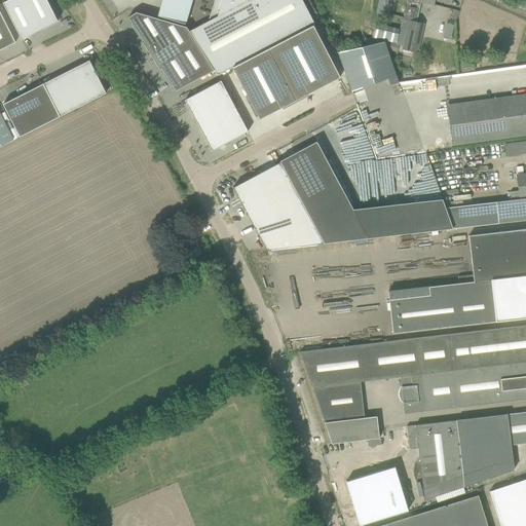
[(21,39),(58,21),(46,0),(7,0),(2,3),(21,39)]
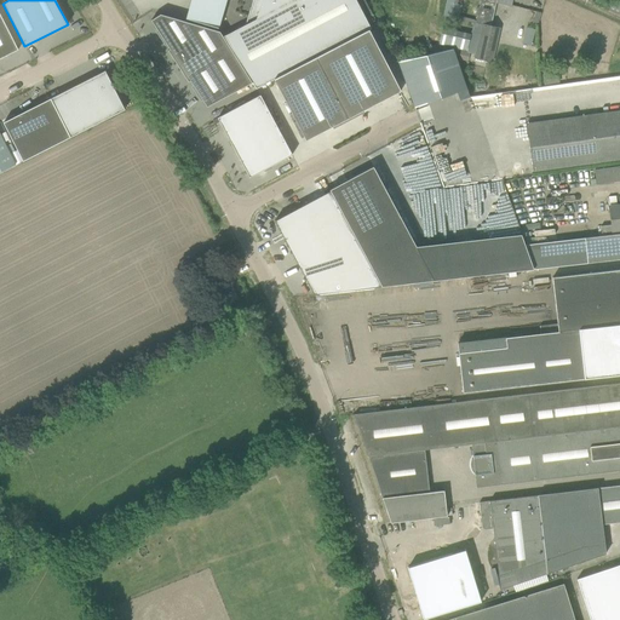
[(190,0),(185,19),(218,28),(225,0),(190,0)]
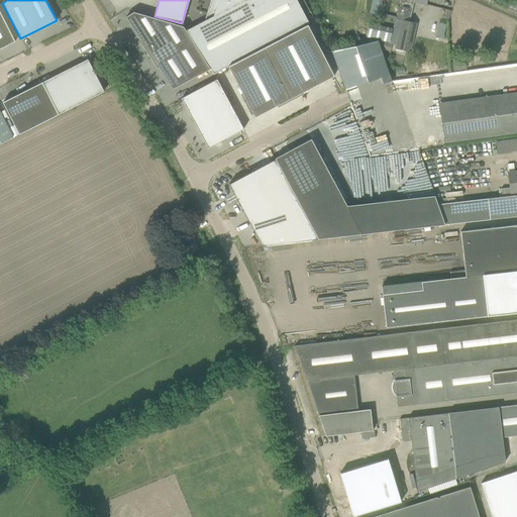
[(210,0),(204,21),(186,31),(210,70),(213,74),(228,66),(263,47),(308,25),(309,24),(296,0),(210,0)]
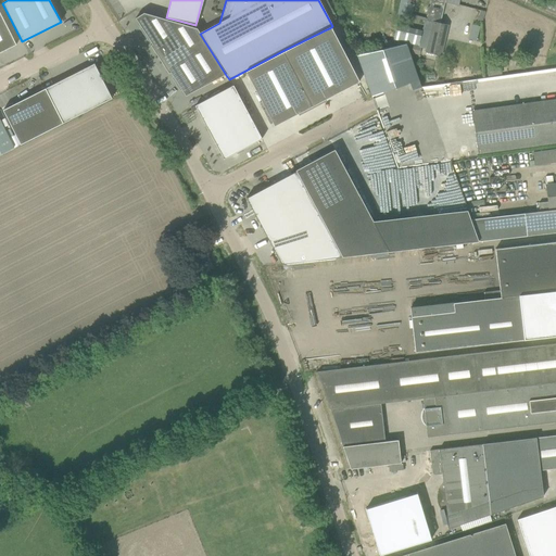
[(401,0),(399,14),(411,16),(414,3),(409,2),(409,0),(401,0)]
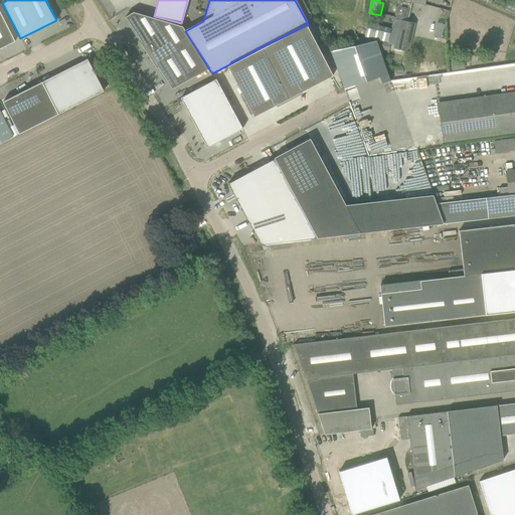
[(400,0),(400,1),(397,12),(396,12),(392,29),(389,41),(395,42),(393,48),(408,52),(415,23),(407,21),(411,0),(412,0),(425,3),(425,0),(400,0)]
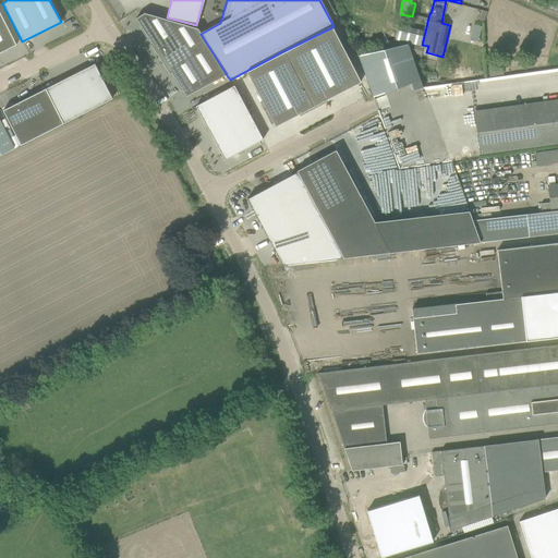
[(484,24),(487,13),(483,11),(478,22),(484,24)]
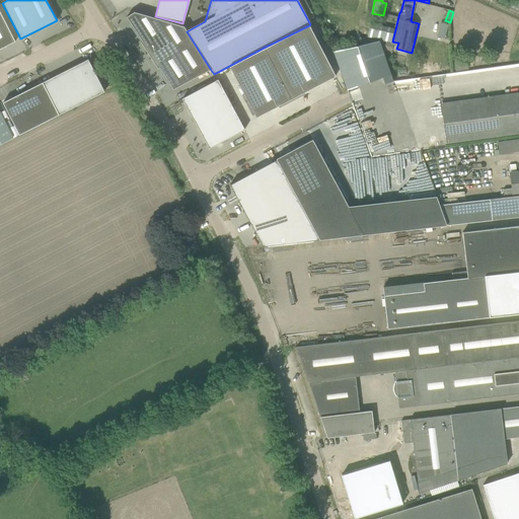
[(0,49),(15,42),(0,11),(0,49)]
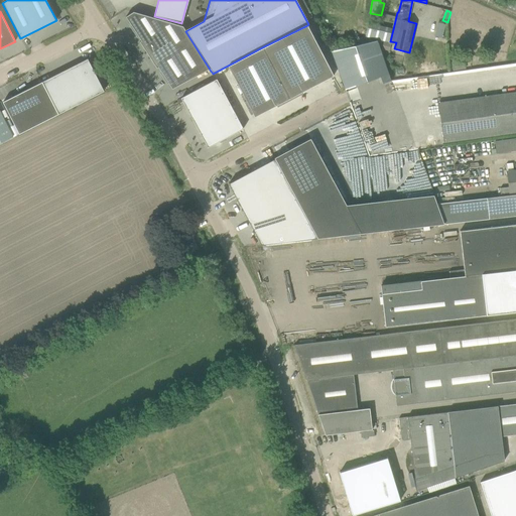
[(185,31),(182,27),(133,12),(125,17),(140,41),(139,42),(155,69),(157,67),(171,89),(210,70),(185,31)]
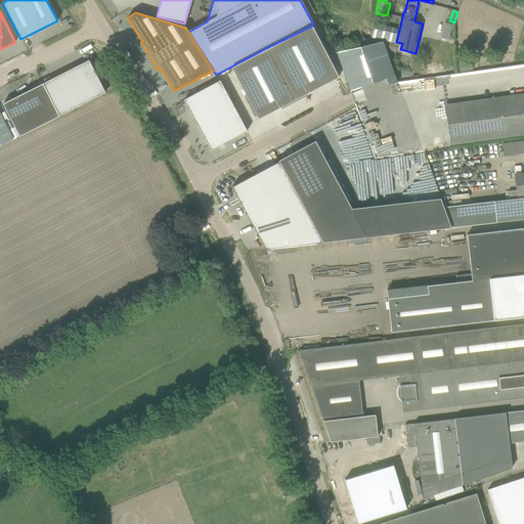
[(375,24),(372,37),(396,42),(398,35),(399,30),(375,24)]
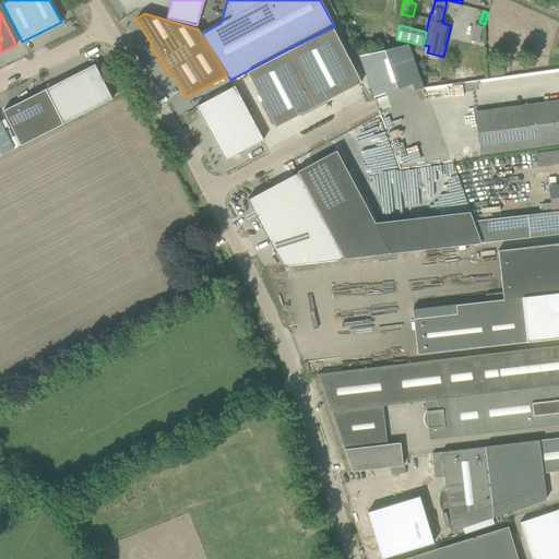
[(483,28),(475,26),(471,40),(478,43),(483,28)]
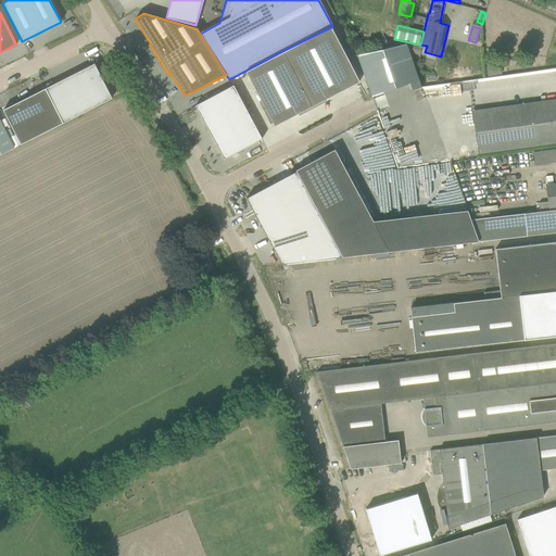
[(331,27),(282,51),(312,106),(358,83),(331,27)]
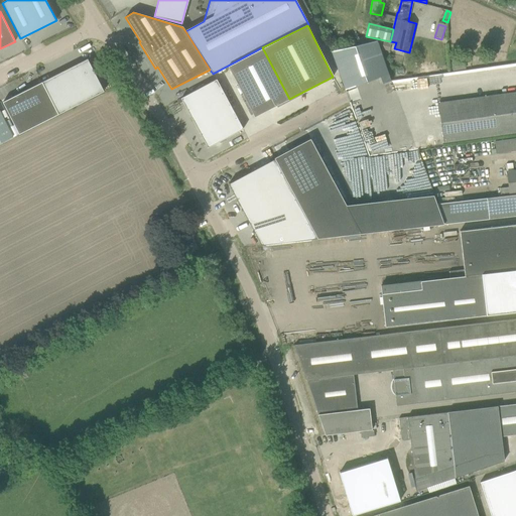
[(376,39),(334,54),(346,93),(390,77),(377,40),(376,39)]
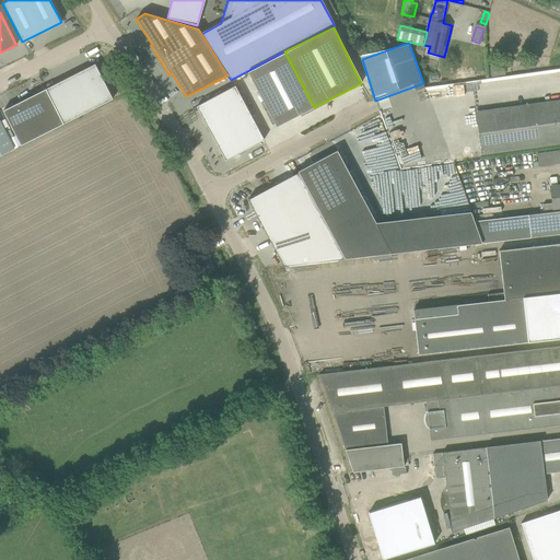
[(284,51),(247,71),(277,127),(314,107),(284,51)]
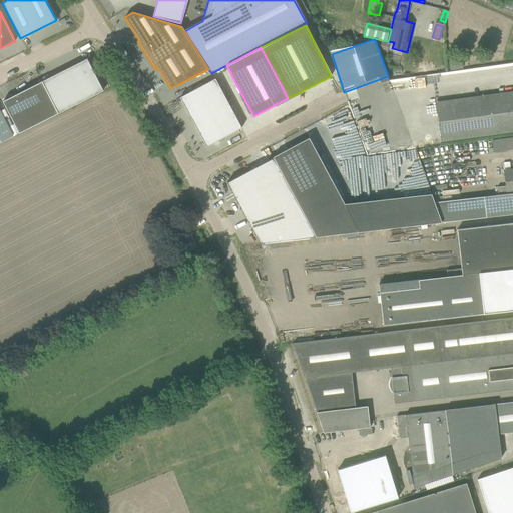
[(58,113),(103,91),(87,59),(42,81),(58,113)]
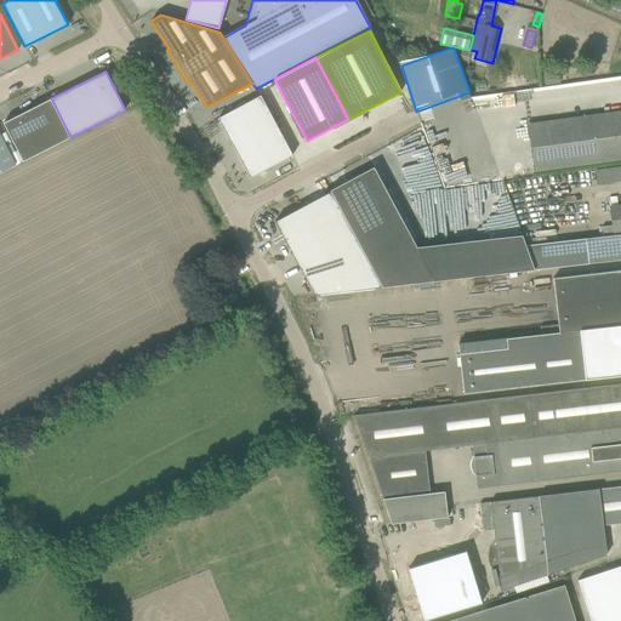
[(524,75),(516,75),(517,87),(525,86),(524,75)]
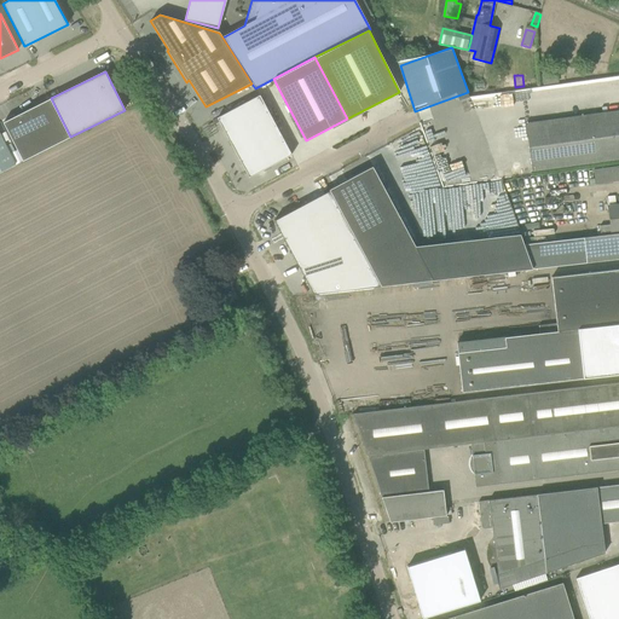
[(243,166),(249,177),(259,172),(260,172),(291,155),(260,96),(217,117),(242,165),(242,166),(243,166)]
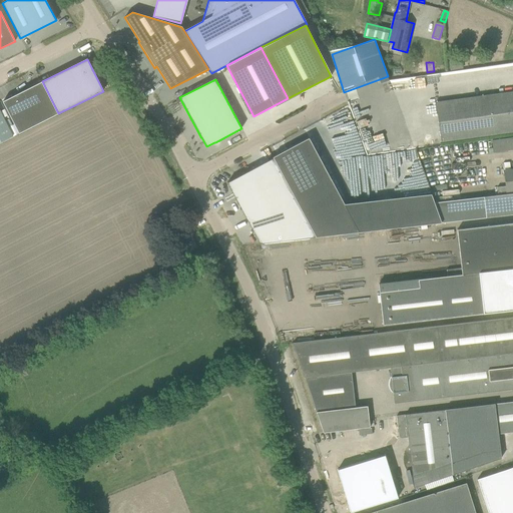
[(42,81),(3,101),(19,133),(58,113),(42,81)]
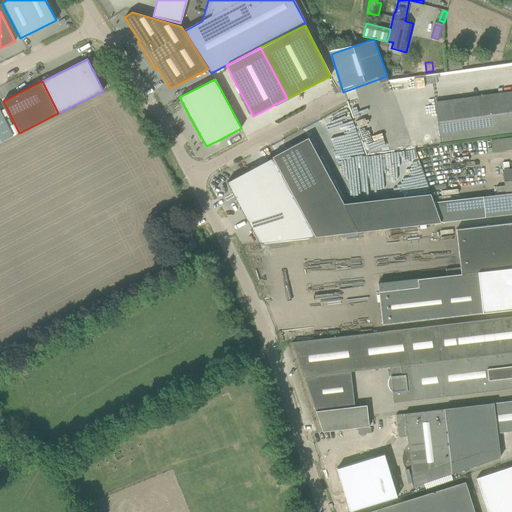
[(511,131),(511,91),(434,102),(440,142),(511,131)]
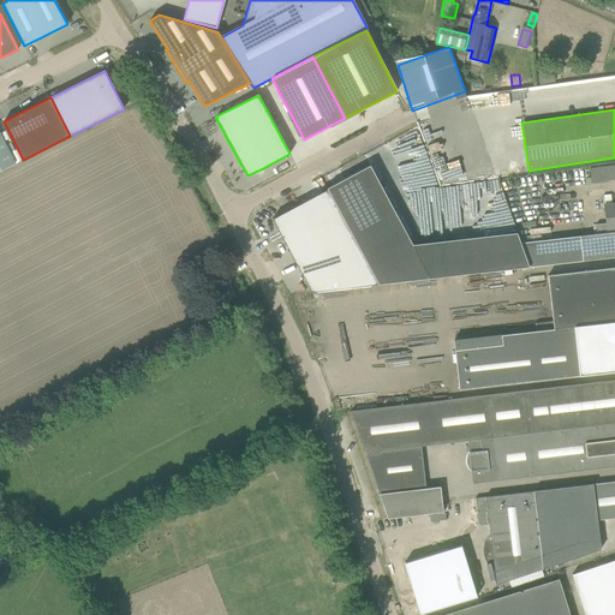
[(0,171),(16,163),(0,132),(0,171)]
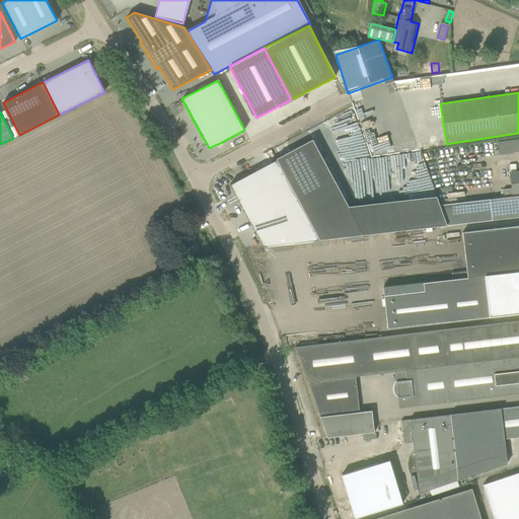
[(277,160),(319,240),(364,235),(313,140),(277,160)]
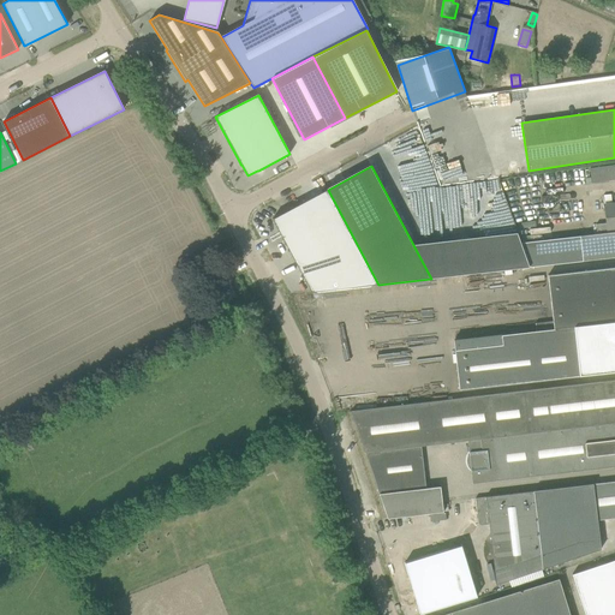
[(328,190),(273,219),(311,292),(378,285),(328,190)]
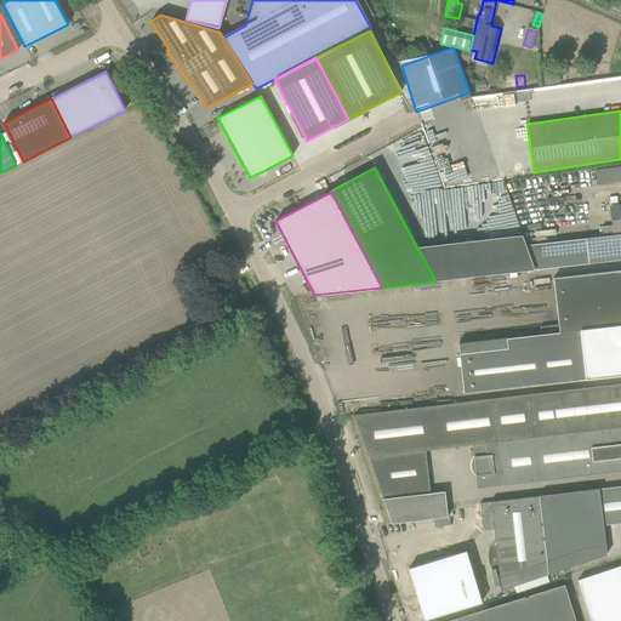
[(620,205),(610,206),(613,226),(602,227),(603,237),(586,239),(527,245),(535,269),(588,263),(620,260),(620,205)]
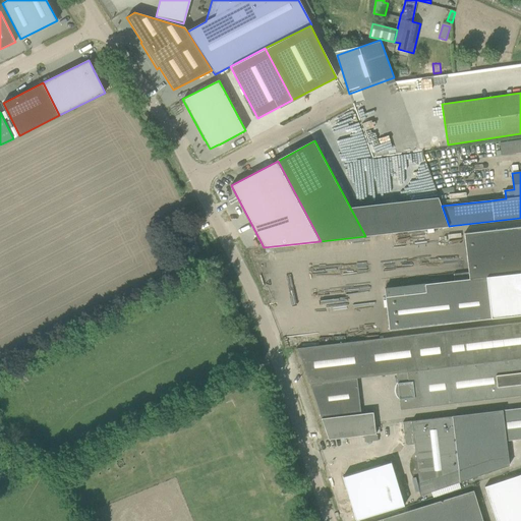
[(425,292),(385,297),(389,330),(464,322),(520,314),(520,225),(467,231),(470,272),(454,274),(454,281),(424,284),(425,292)]
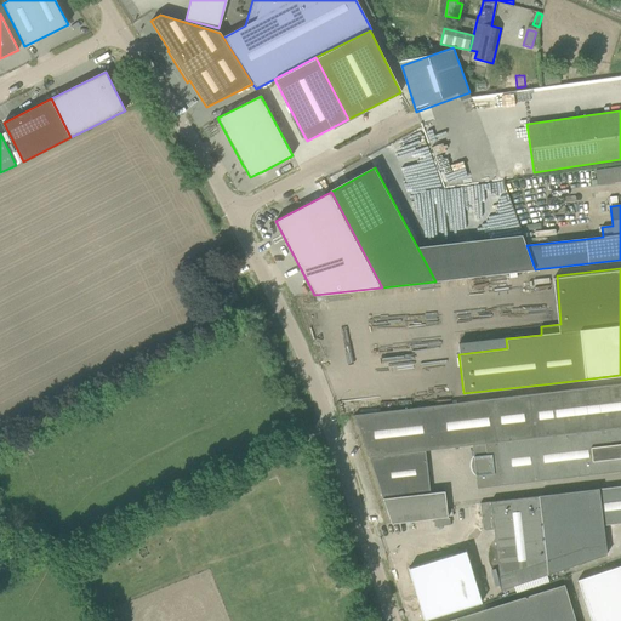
[(227,303),(237,298),(228,281),(218,286),(227,303)]
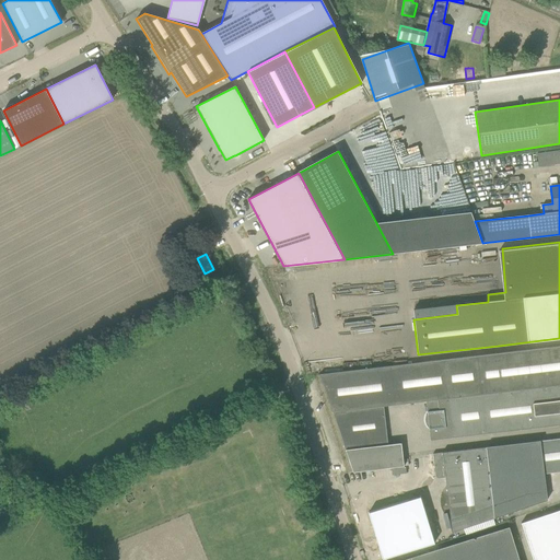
[(319,374),(346,451),(353,473),(404,466),(401,443),(388,444),(384,407),(429,401),(430,412),(428,412),(431,441),(453,439),(559,424),(559,346),(539,349),(319,374)]
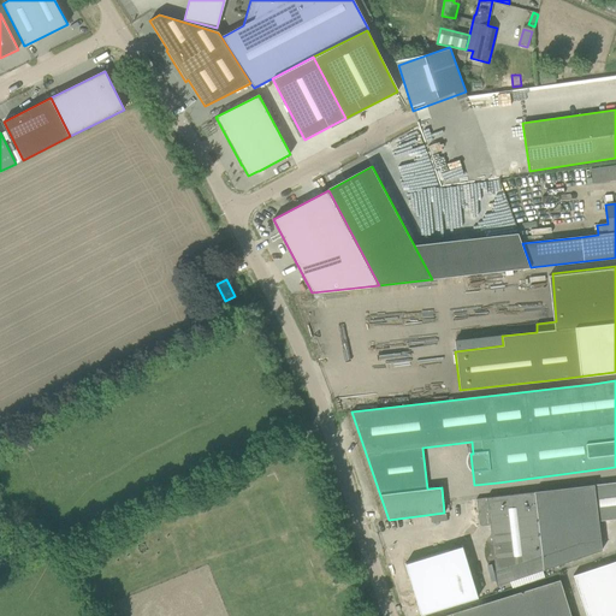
[(615,483),(534,492),(543,557),(544,570),(602,550),(598,521),(615,519),(615,483)]
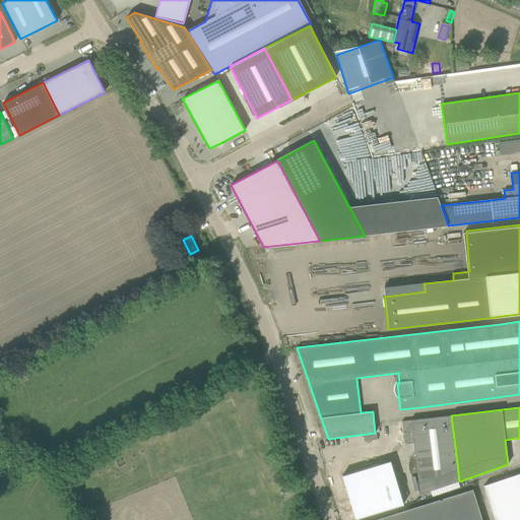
[(404,442),(406,444),(413,443),(418,483),(419,495),(459,481),(458,470),(451,415),(410,420),(402,421),(404,442)]
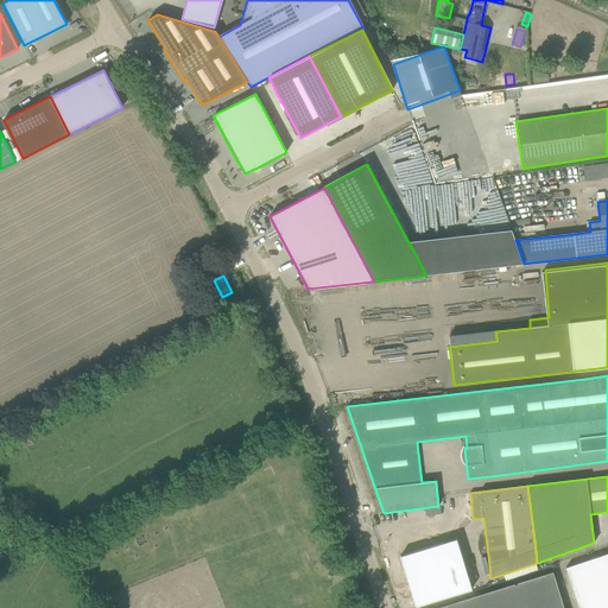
[(457,536),(400,550),(413,602),(470,587),(457,536)]
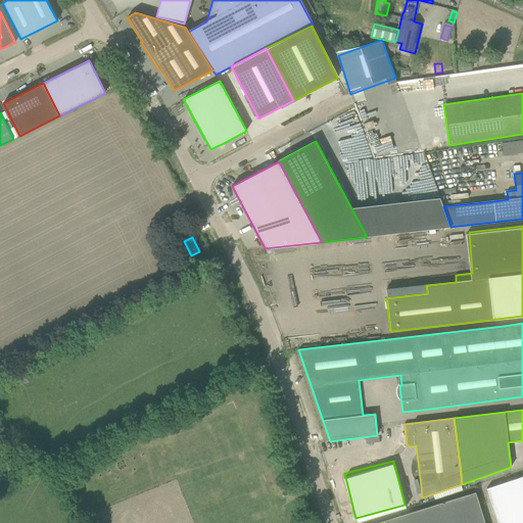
[(522,522),(522,476),(486,488),(497,522),(522,522)]
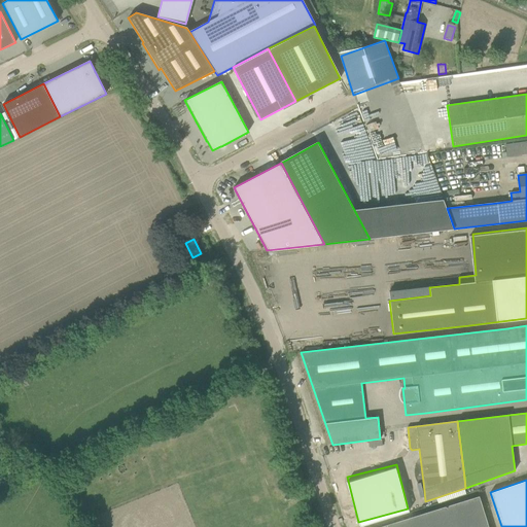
[(488,526),(479,496),(449,505),(455,526),(488,526)]
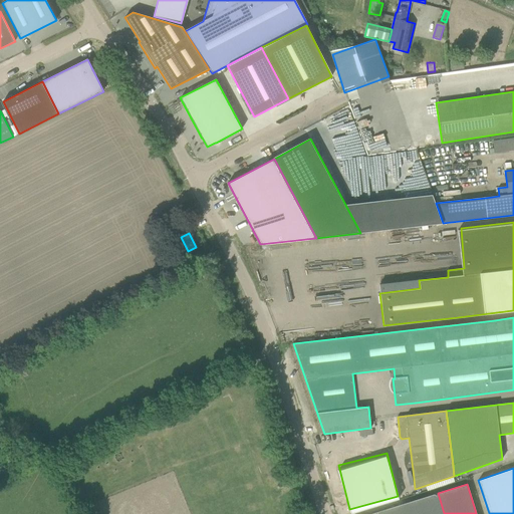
[(444,513),(438,493),(406,503),(409,513),(444,513)]
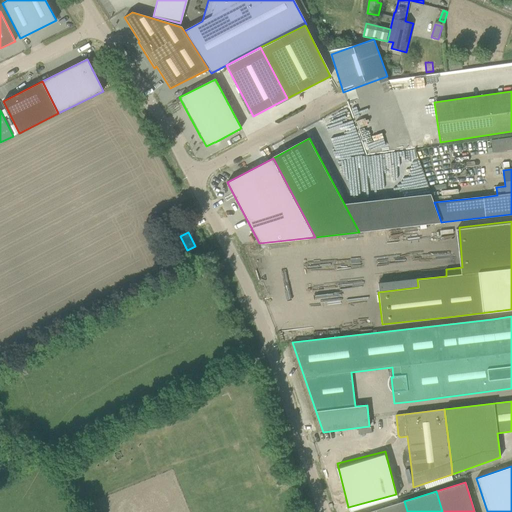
[(407,511),(404,501),(375,510),(376,511),(407,511)]
